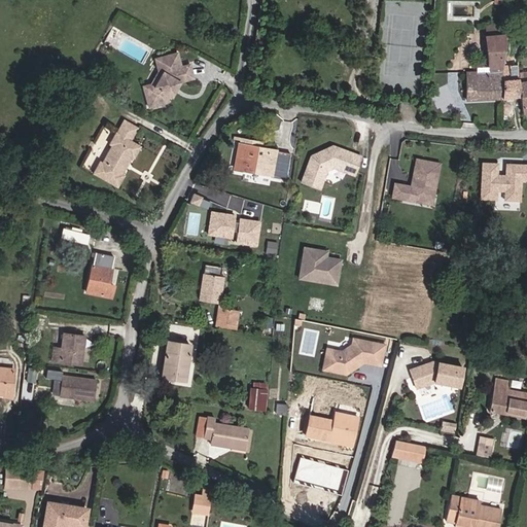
[(526,12),(526,2),(519,2),(518,12),(526,12)]
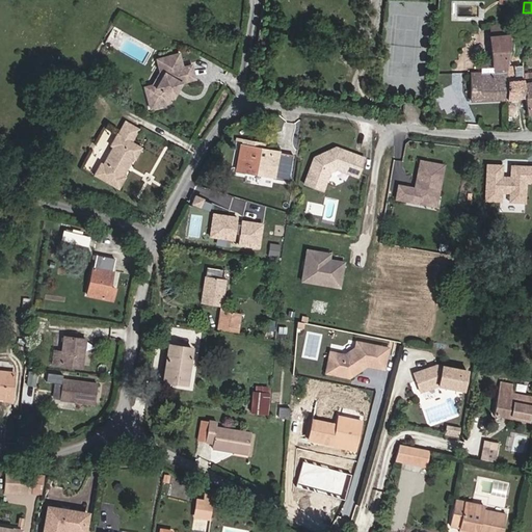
[(509,35),(508,24),(489,26),(490,36),(509,35)]
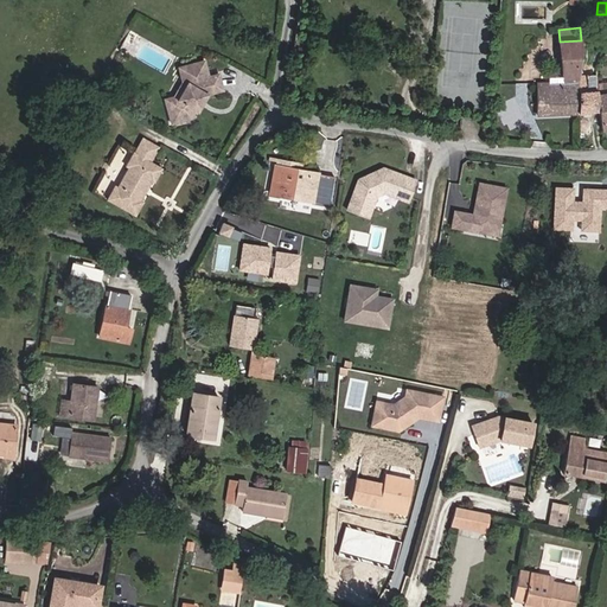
[(577,76),(582,39),(581,40),(560,42),(558,42),(562,77),(549,78),(549,83),(537,83),(537,115),(577,114),(577,76)]
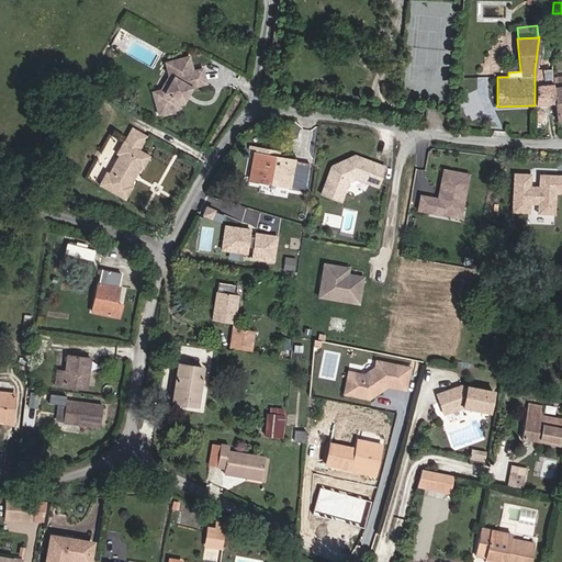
[(206,83),(202,68),(193,70),(189,57),(169,62),(173,78),(165,93),(154,97),(158,114),(178,109),(191,88),(206,83)]
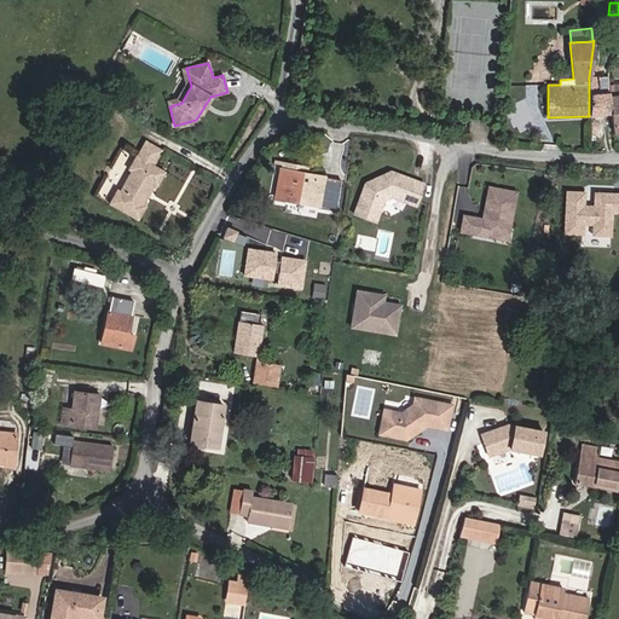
[(181,103),(191,86),(186,68),(183,69),(186,85),(178,99),(168,102),(169,106),(181,103)]
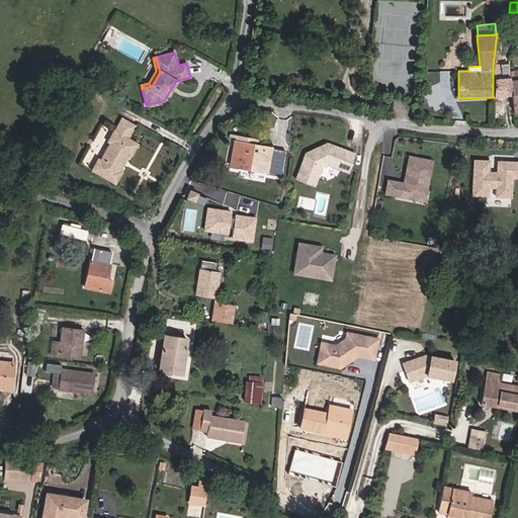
[(510,81),(509,72),(509,58),(501,58),(502,64),(493,65),(493,97),(511,94),(510,81)]
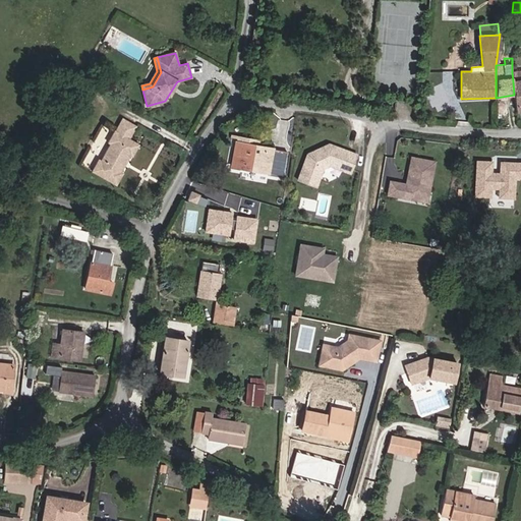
[(520,79),(520,70),(512,72),(513,81),(520,79)]
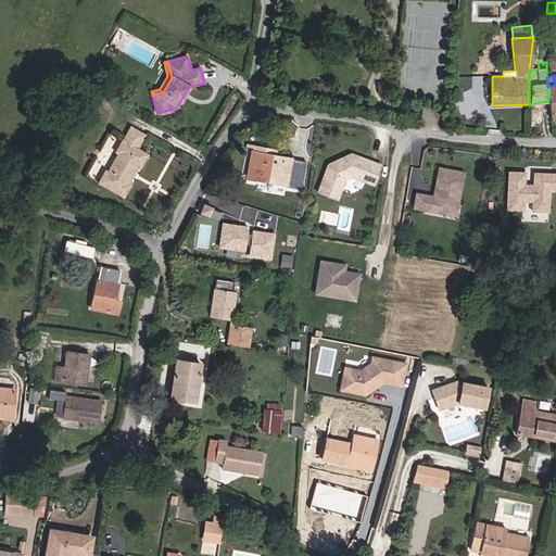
[(127,185),(137,168),(139,169),(147,156),(137,151),(144,137),(129,129),(122,142),(121,142),(114,154),(116,155),(106,173),(103,172),(97,185),(123,199),(129,187),(127,185)]
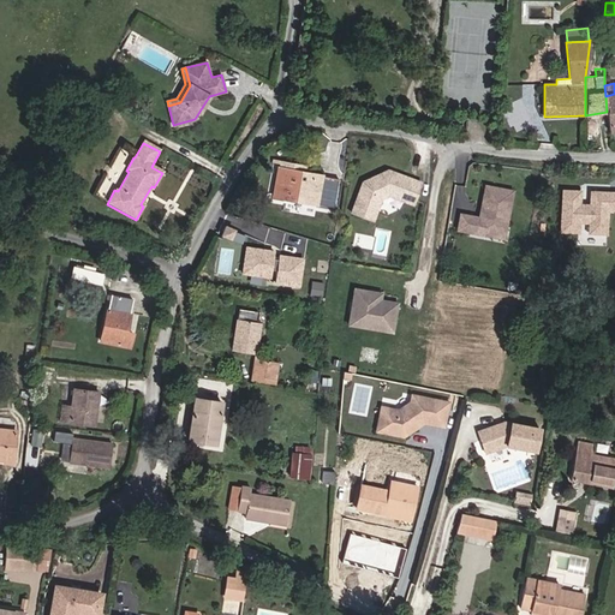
[(333,208),(338,179),(303,173),(291,171),(292,165),(279,162),(273,196),(333,208)]
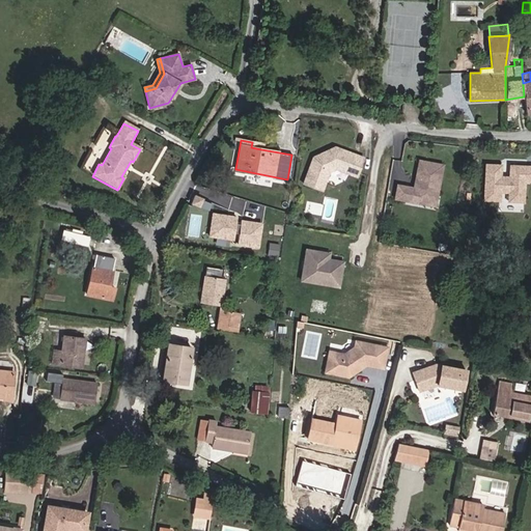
[(357,176),(364,158),(338,148),(337,150),(332,148),(312,157),(303,184),(322,191),(329,172),(335,169),(338,167),(348,171),(347,173),(357,176)]
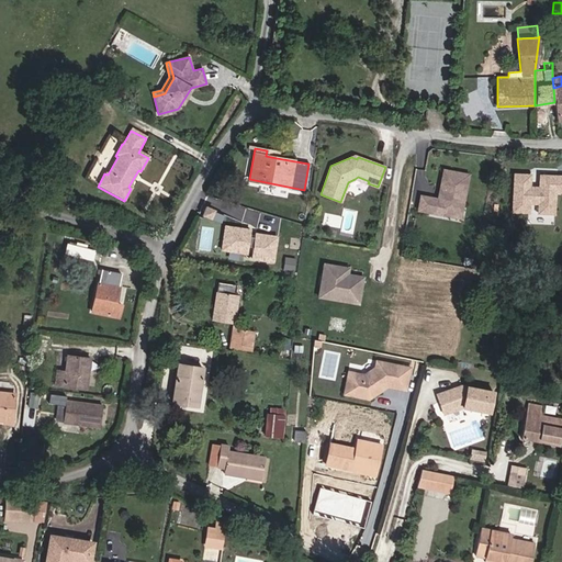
[(462,208),(469,175),(444,170),(438,193),(440,193),(440,197),(437,199),(428,197),(426,212),(437,214),(437,212),(449,214),(460,206),(462,208)]
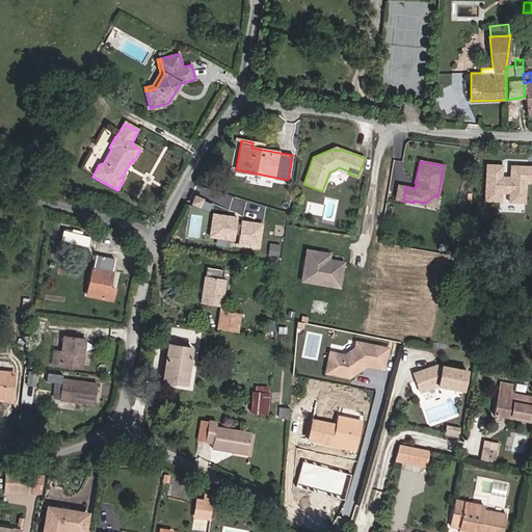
[(403,201),(405,186),(398,185),(395,198),(403,201)]
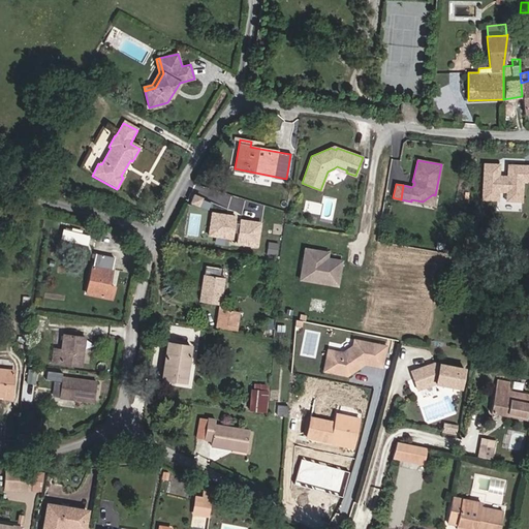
[(526,223),(528,207),(528,196),(509,192),(504,219),(526,223)]
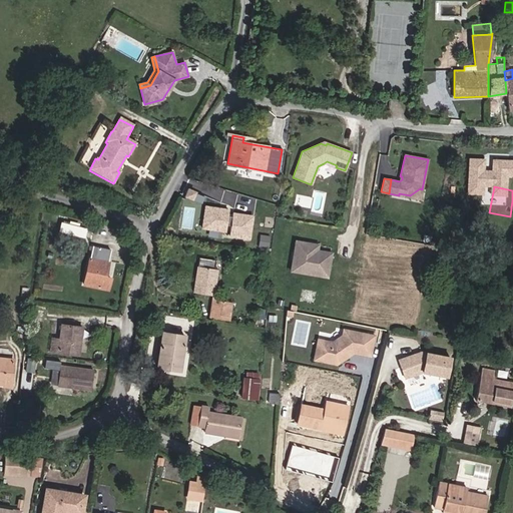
[(420,199),(422,189),(420,188),(410,195),(399,193),(399,195),(420,199)]
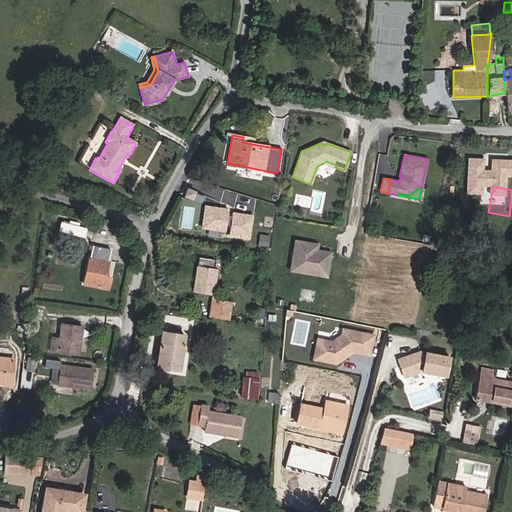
[(191,199),(194,192),(187,189),(184,196),(191,199)]
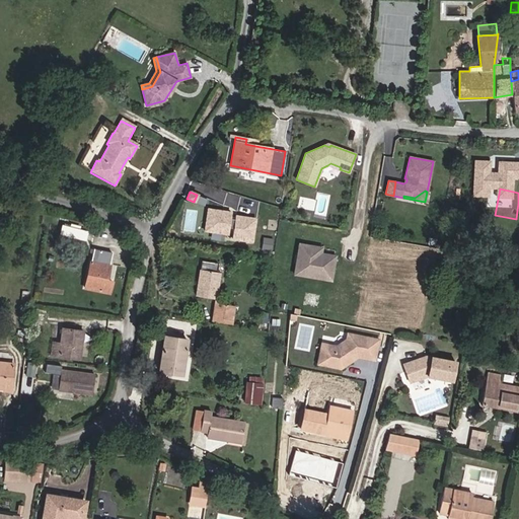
[(252,241),(256,219),(236,216),(235,219),(230,218),(231,212),(208,209),(205,230),(228,234),(229,228),(234,229),(232,238),(252,241)]
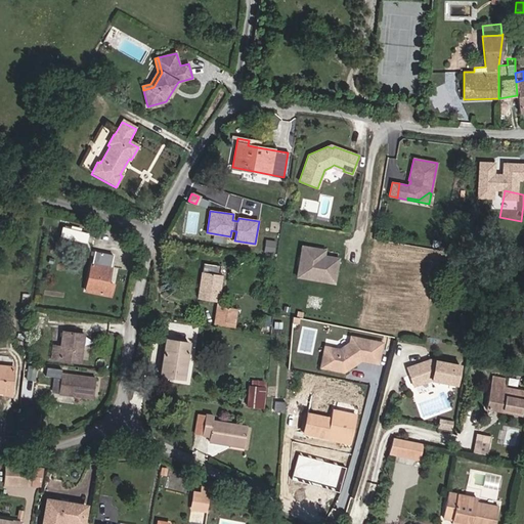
[(86,243),(88,233),(62,227),(59,235),(86,243)]
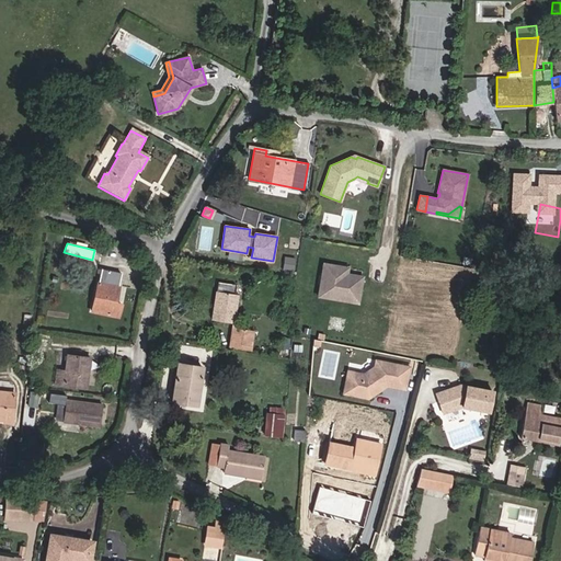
[(357,304),(362,276),(346,274),(347,267),(323,264),(319,287),(335,290),(333,299),(357,304)]
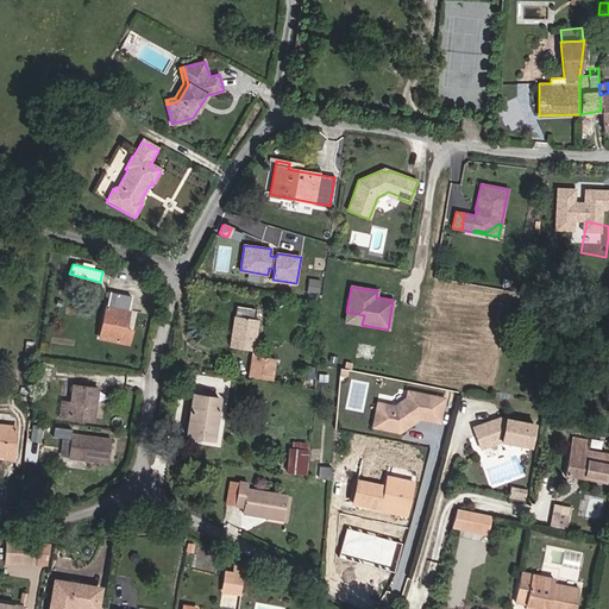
[(125,330),(131,299),(108,293),(99,338),(129,344),(131,331),(125,330)]
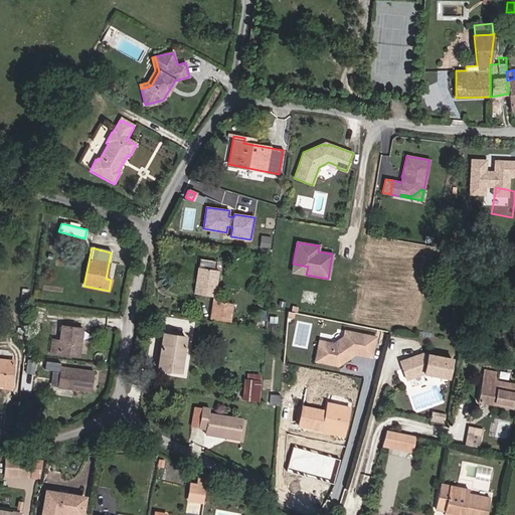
[(214,297),(218,271),(215,270),(216,262),(199,259),(194,294),(214,297)]
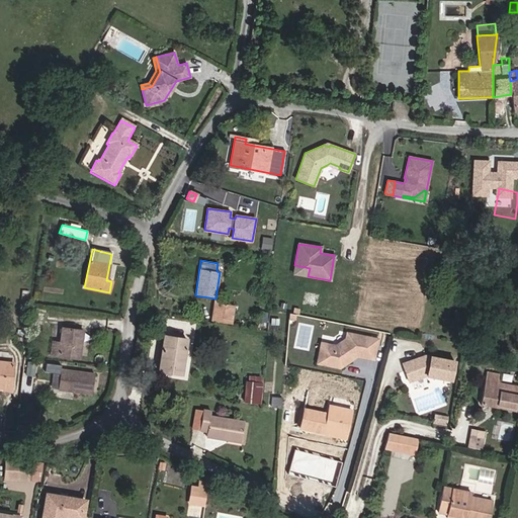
[(308,276),(310,268),(294,265),(293,273),(308,276)]
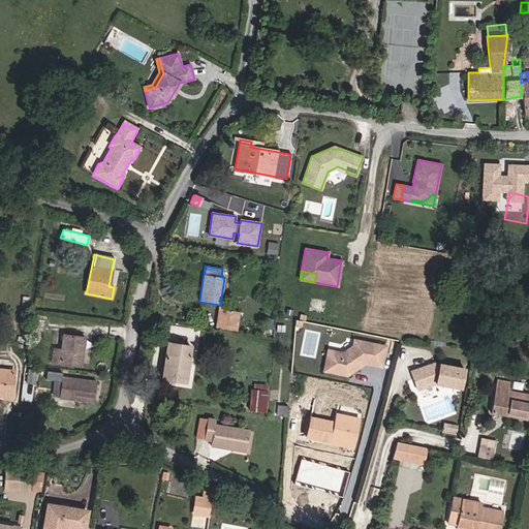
[(27,324),(30,298),(22,297),(19,324),(27,324)]
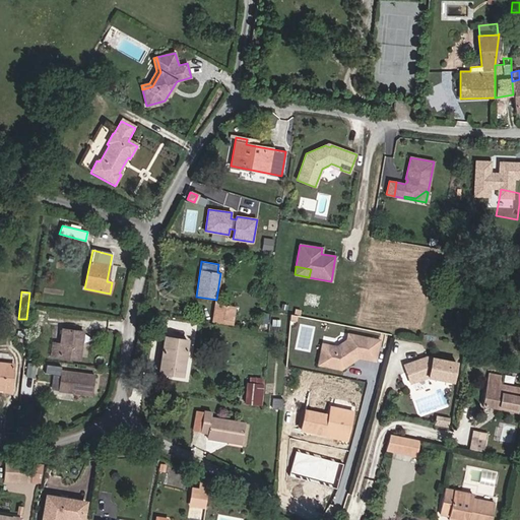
[(232,324),(235,308),(215,305),(212,321),(232,324)]
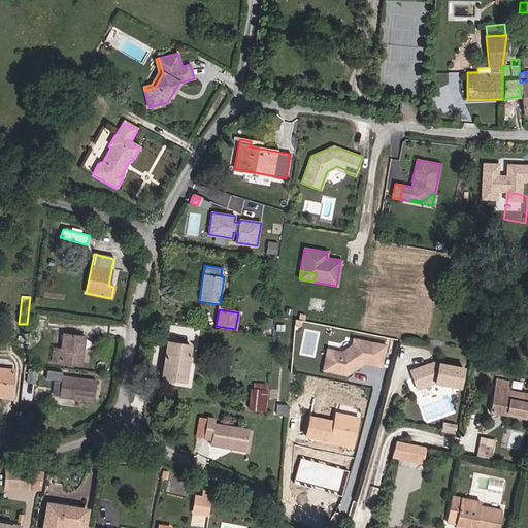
[(43,333),(45,316),(34,315),(32,331),(43,333)]
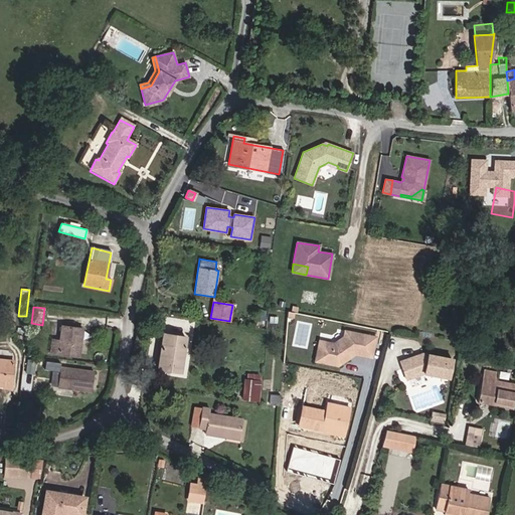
[(78,356),(82,329),(61,326),(59,341),(52,340),(50,352),(78,356)]
